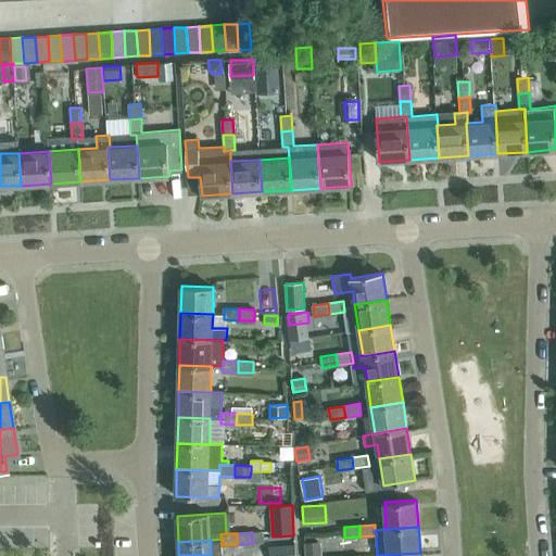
[(318,555),(318,542),(305,543),(305,555),(318,555)]
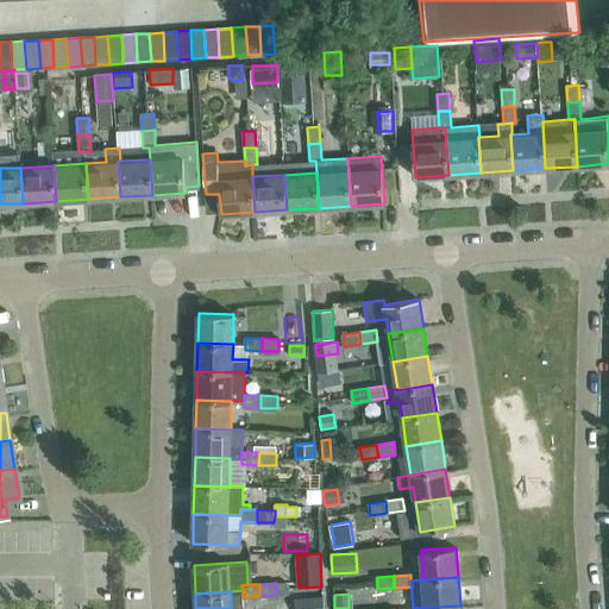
[(299,608),(322,608),(322,597),(299,598),(299,608)]
